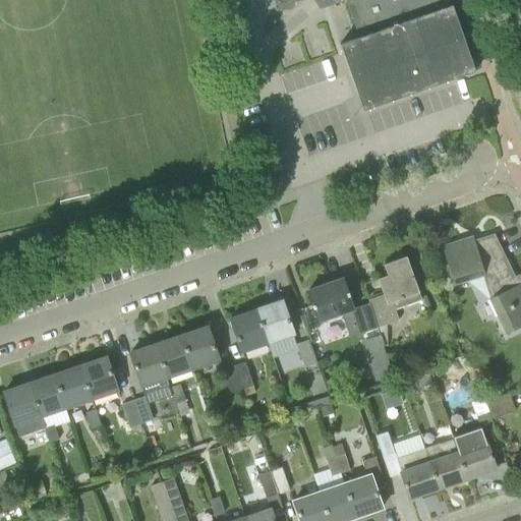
[(450,0),(277,0),(279,5),(293,0),(312,0),(314,2),(320,9),(329,6),(345,0),(358,37),(340,44),(363,110),(475,71),(450,0)]
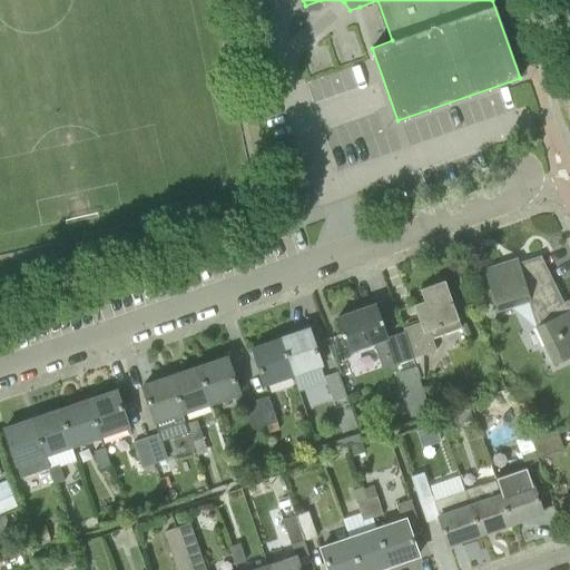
[(553,364),(569,356),(569,310),(567,311),(540,256),(519,263),(518,259),(483,271),(497,312),(528,302),(536,328),(553,364)]
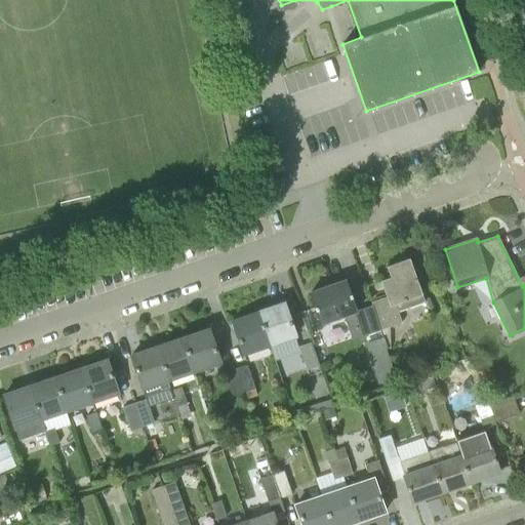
[(380,330),(390,327),(402,323),(398,313),(425,303),(409,258),(387,267),(391,279),(380,282),(386,297),(371,303),(372,306),(371,306),(380,330)]
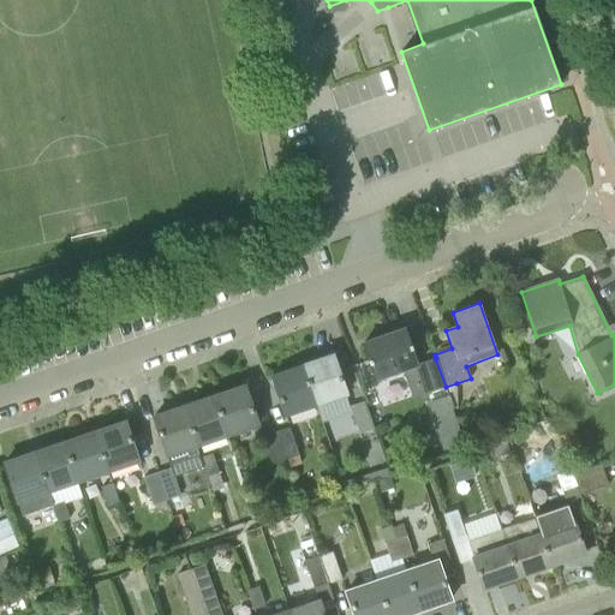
[(446,387),(435,358),(418,364),(406,329),(363,344),(375,378),(401,369),(412,399),(446,387)]
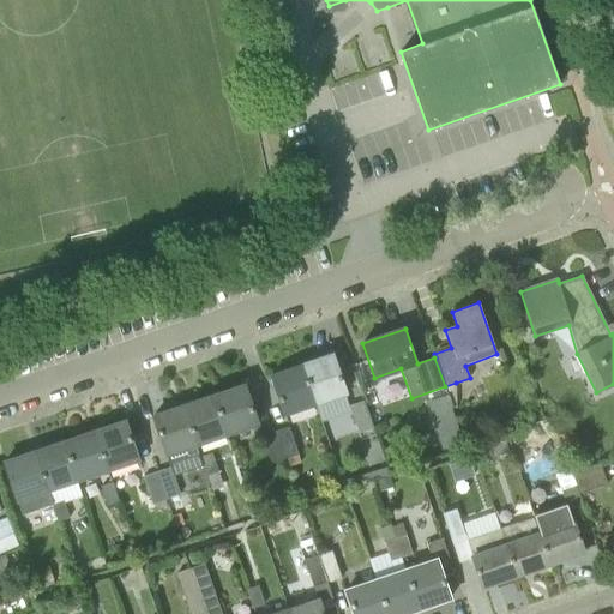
[(332,354),(302,365),(315,404),(345,393),(332,354)]
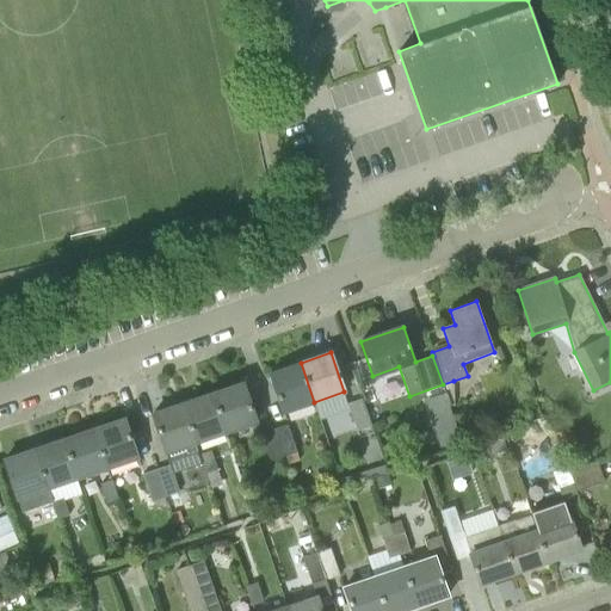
[(314,402),(301,363),(270,374),(284,412),(314,402)]
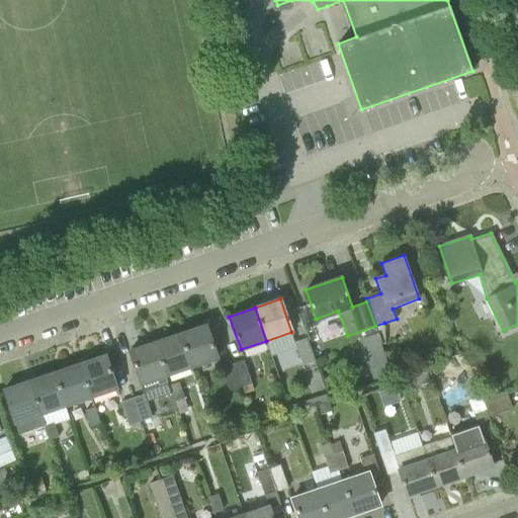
[(180,334),(191,366),(218,357),(205,325),(180,334)]
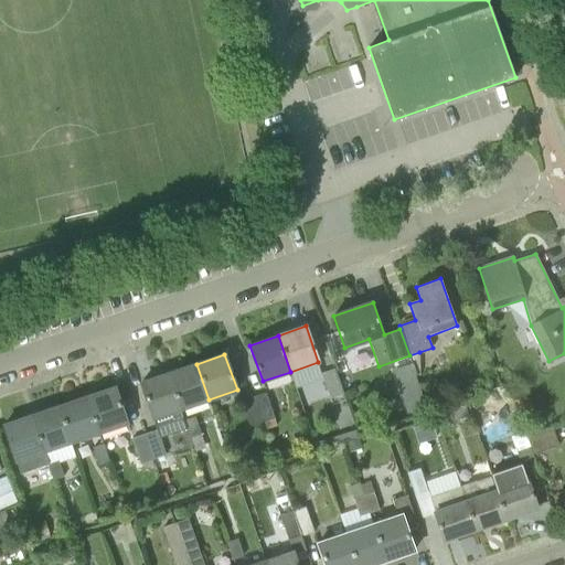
[(414,362),(397,364),(404,400),(420,397),(414,362)]
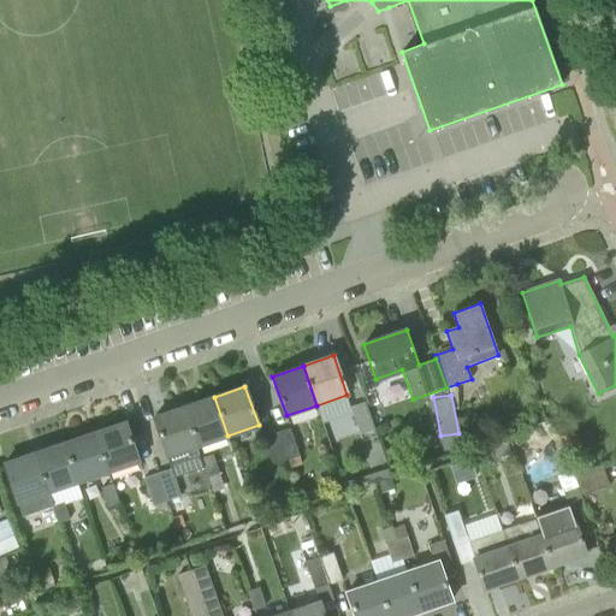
[(199,446),(227,436),(214,397),(185,407),(199,446)]
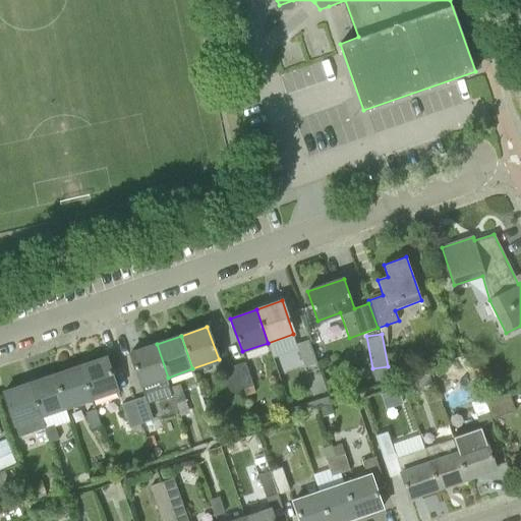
[(304,367),(316,363),(308,340),(296,344),(304,367)]
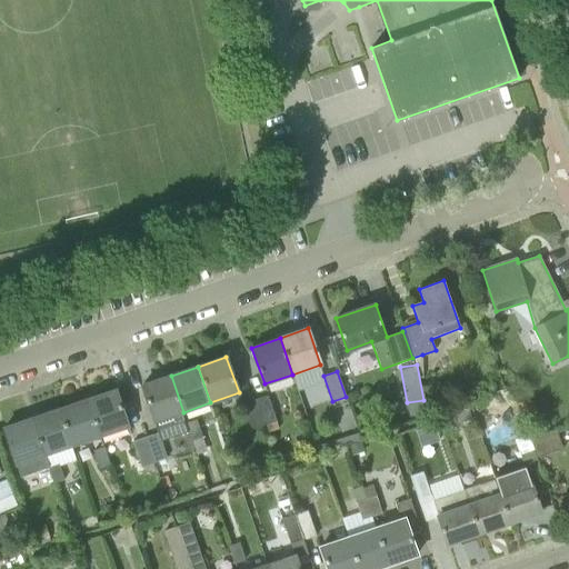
[(158,433),(159,433),(161,441),(190,431),(187,423),(183,412),(171,376),(142,386),(155,422),(153,422),(158,433)]
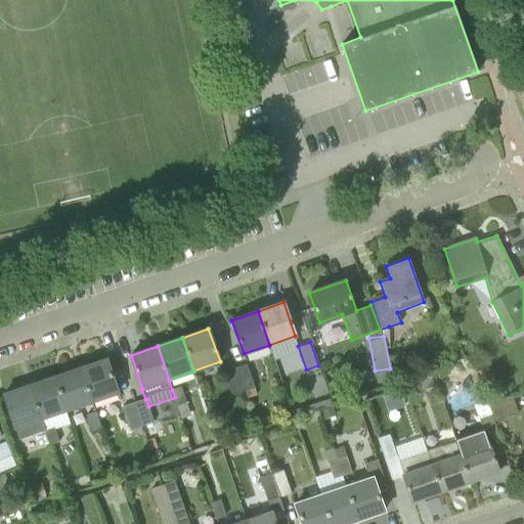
[(106,359),(81,367),(92,401),(118,393),(106,359)]
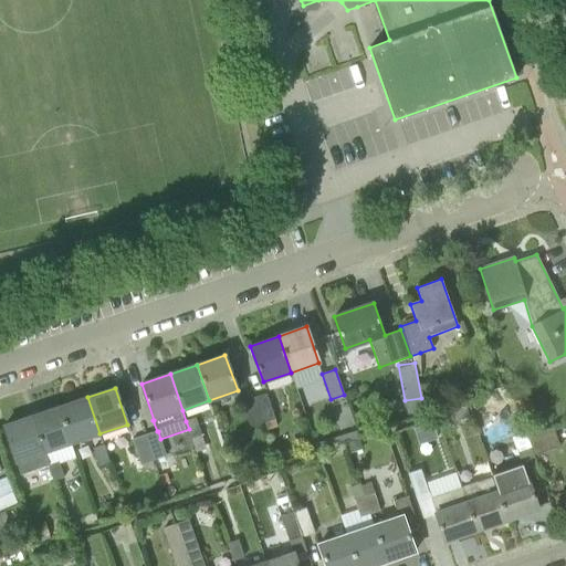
[(254,397),(263,423),(266,430),(278,426),(266,392),(254,397)]
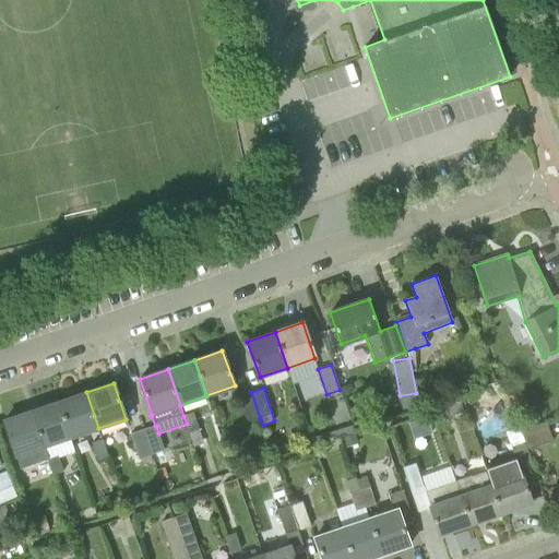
[(59,402),(71,438),(98,428),(86,392),(59,402)]
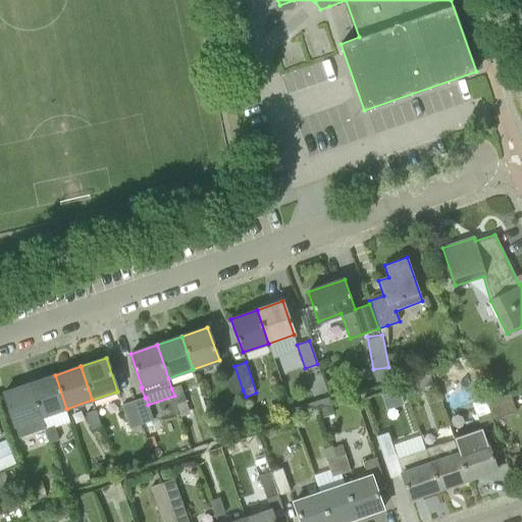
[(243,390),(235,366),(222,371),(230,395),(243,390)]
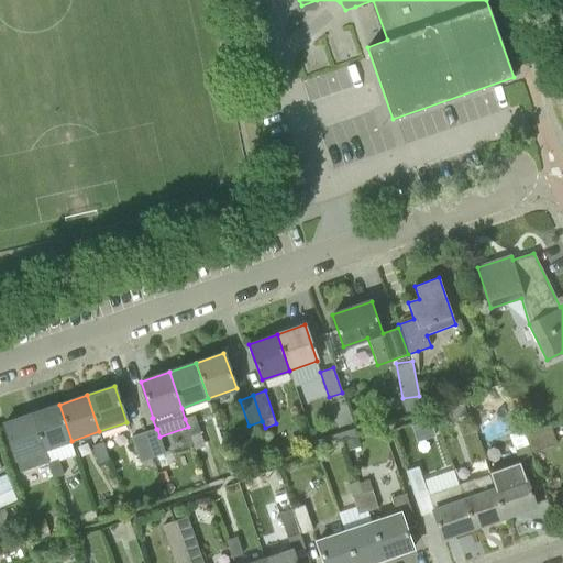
[(463,404),(450,408),(453,418),(466,414),(463,404)]
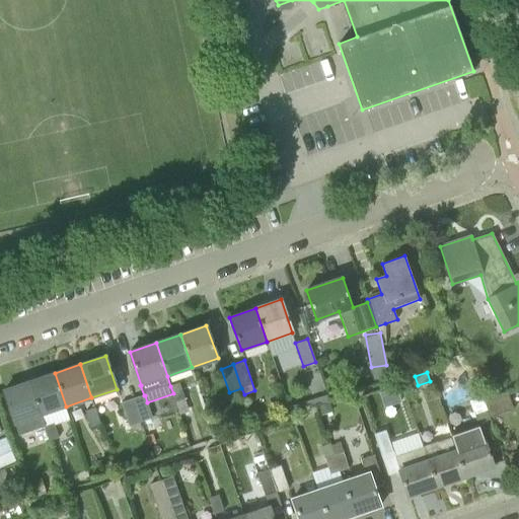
[(29,381),(41,415),(66,406),(55,373),(29,381)]
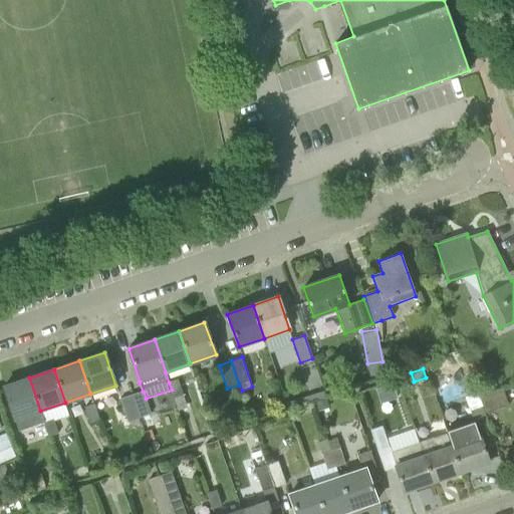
[(40,411),(29,377),(3,387),(18,430),(43,421),(40,411)]
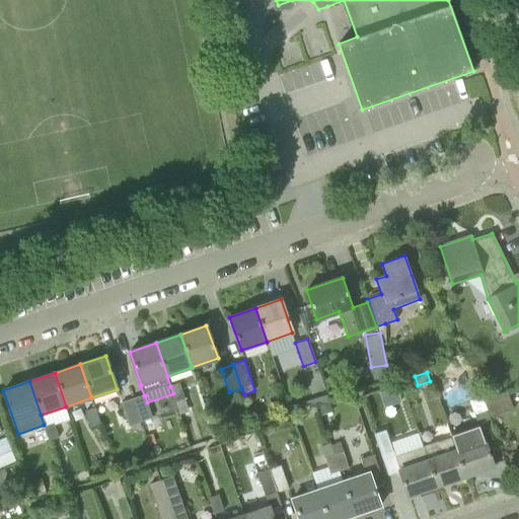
[(173,393),(176,402),(186,398),(180,382),(170,386),(173,393)]
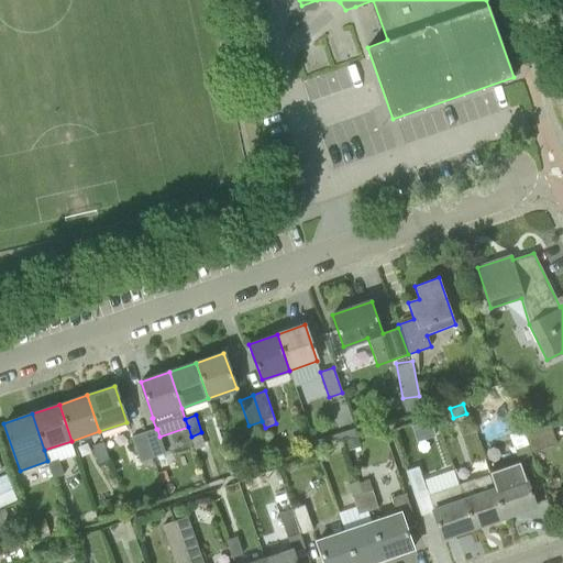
[(536,426),(543,422),(541,415),(532,417),(536,426)]
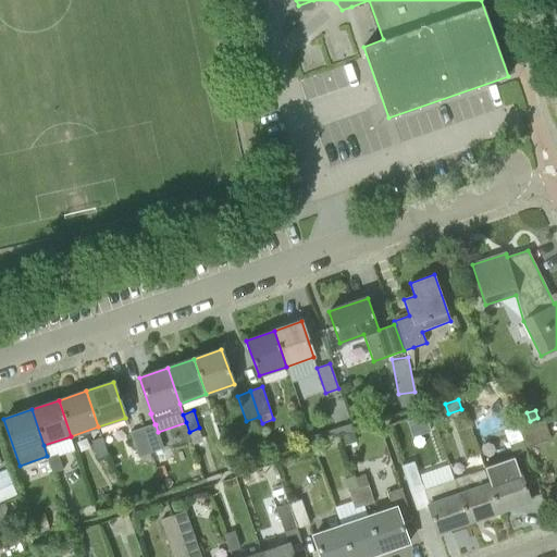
[(492,412),(506,450),(523,444),(512,412),(492,412)]
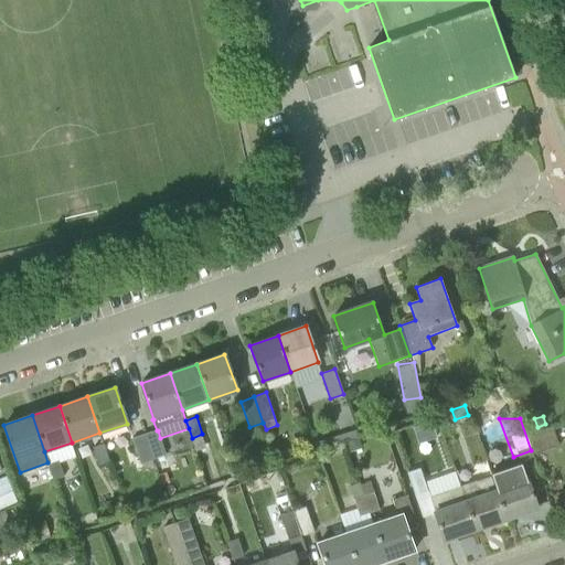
[(558,446),(552,427),(529,435),(536,454),(558,446)]
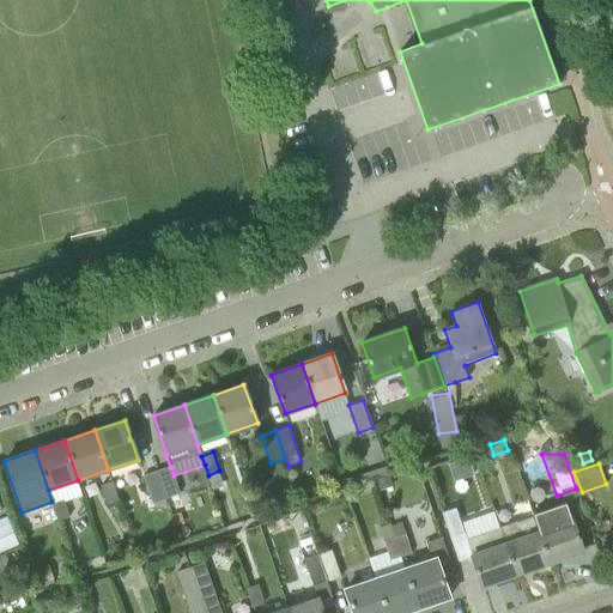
[(158,472),(167,499),(181,495),(174,475),(171,467),(170,467),(158,472)]
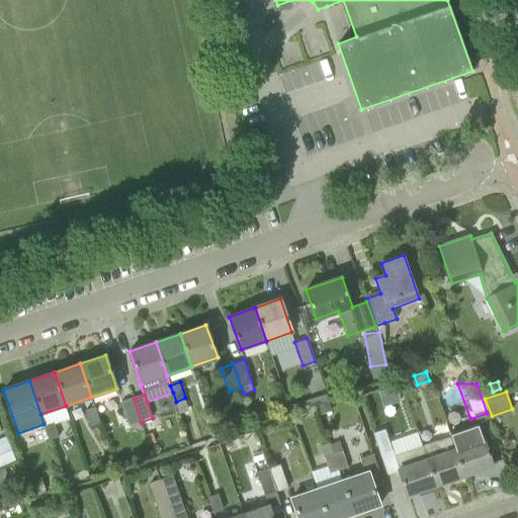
[(134,399),(121,403),(128,426),(131,425),(139,422),(141,422),(134,399)]
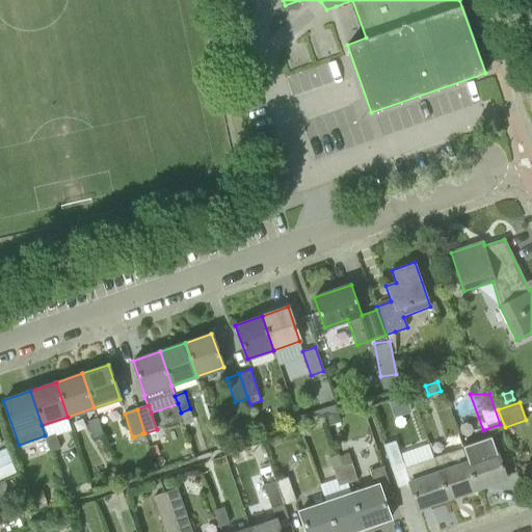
[(340,421),(338,411),(325,416),(328,425),(340,421)]
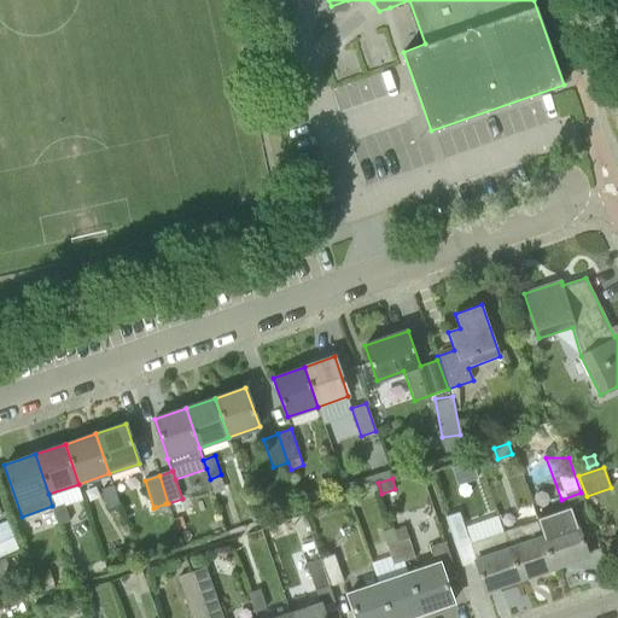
[(108,509),(120,506),(112,485),(100,490),(108,509)]
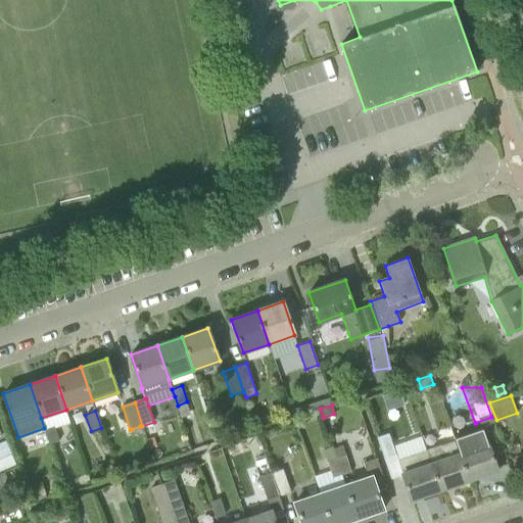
[(45,428),(50,445),(59,442),(53,425),(45,428)]
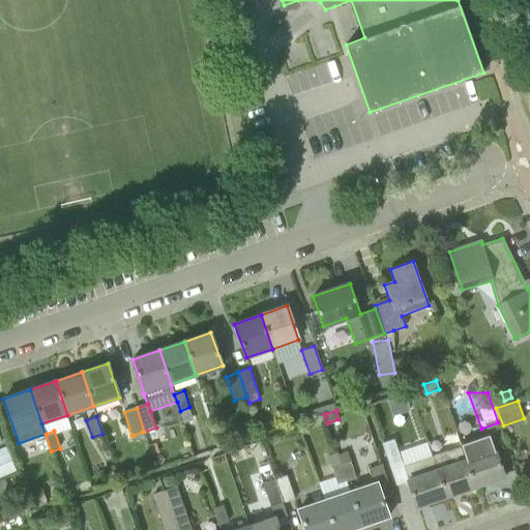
[(461,446),(475,487),(504,476),(490,437),(461,446)]
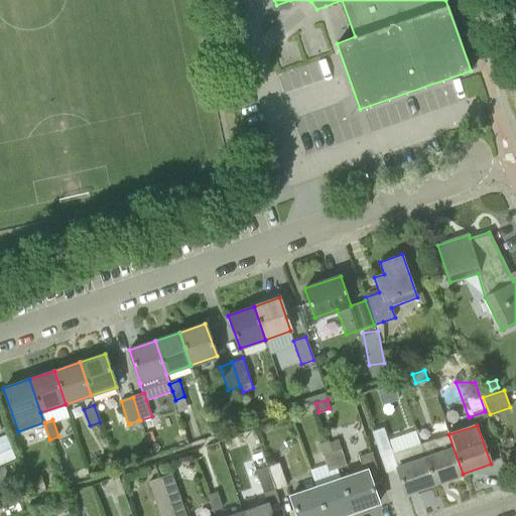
[(386,473),(398,469),(405,493),(434,484),(420,444),(393,455),(391,450),(384,427),(372,431),(380,455),(381,459),(386,473)]
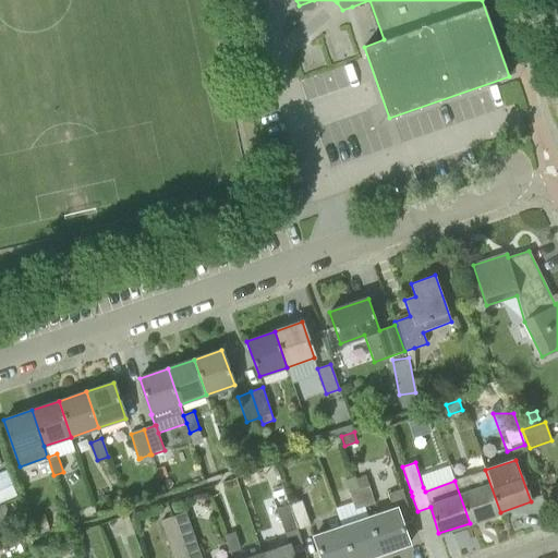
[(167,476),(164,468),(157,470),(160,480),(167,476)]
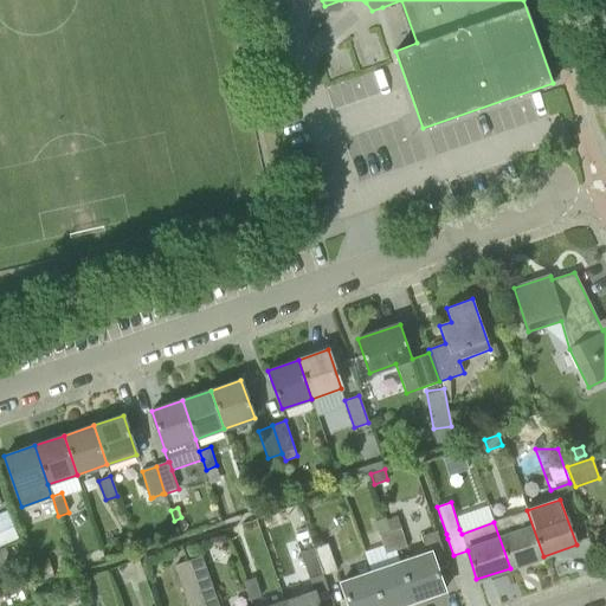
[(510,568),(543,556),(527,510),(511,516),(510,515),(494,521),(495,522),(494,522),(510,568)]
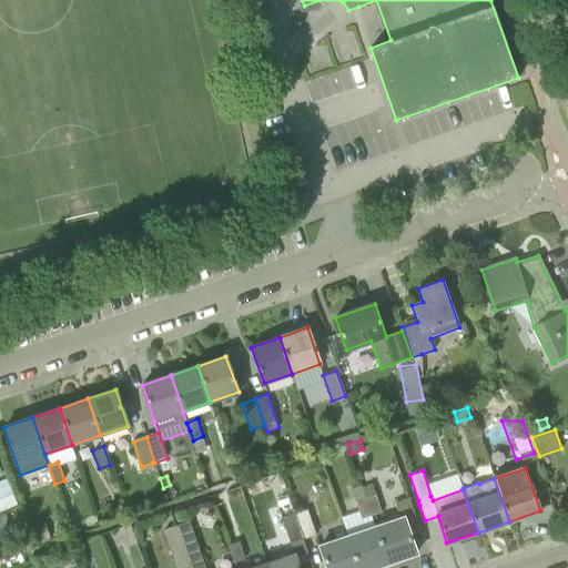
[(362,487),(372,516),(382,513),(372,484),(362,487)]
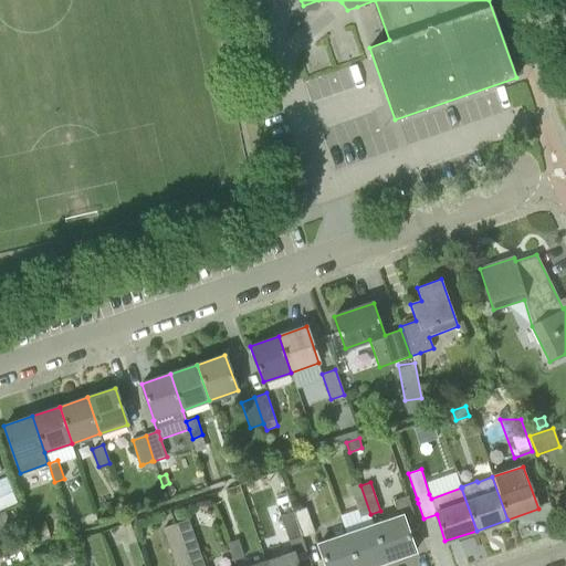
[(349,486),(360,519),(370,514),(360,485),(359,483),(349,486)]
